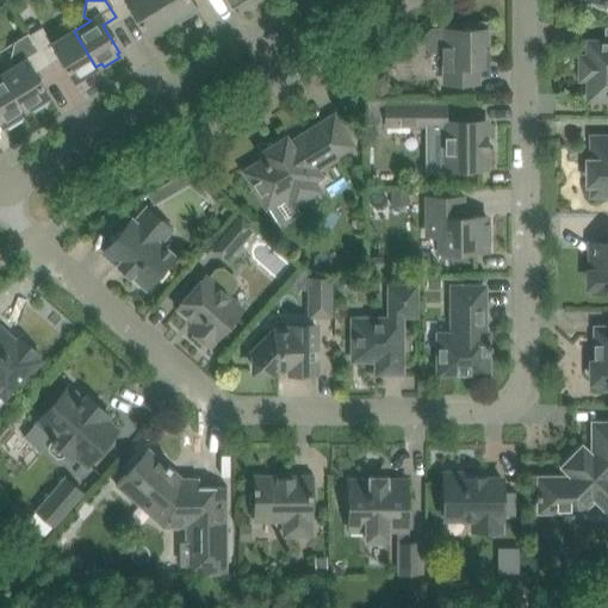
[(169,22),(155,0),(105,0),(116,17),(129,10),(146,37),(169,22)]
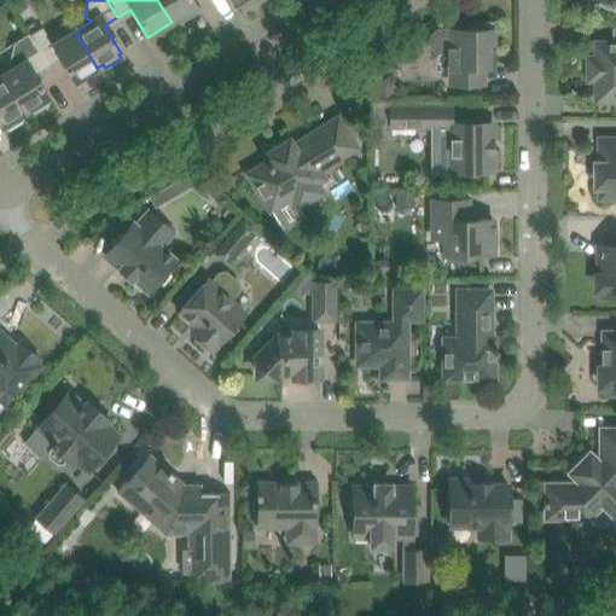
[(190,0),(157,0),(172,22),(176,18),(179,22),(195,13),(192,9),(196,7),(190,0)]
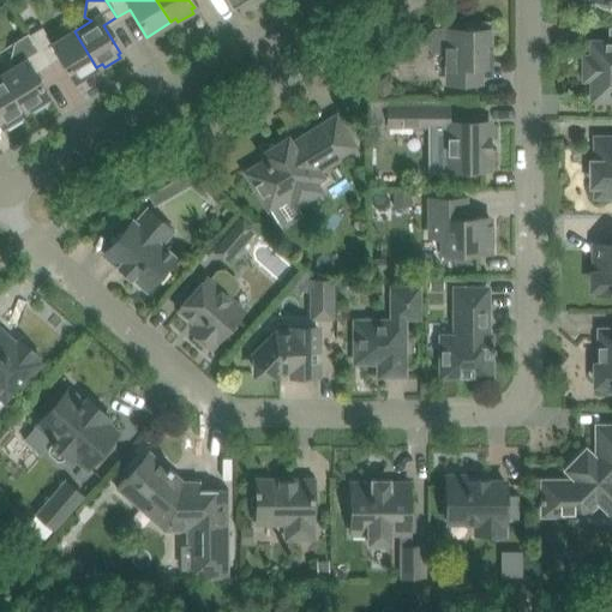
[(465,31),(445,31),(431,31),(425,37),(425,49),(431,55),(445,55),(447,85),(478,85),(478,69),(487,69),(487,27),(465,27),(465,31)]
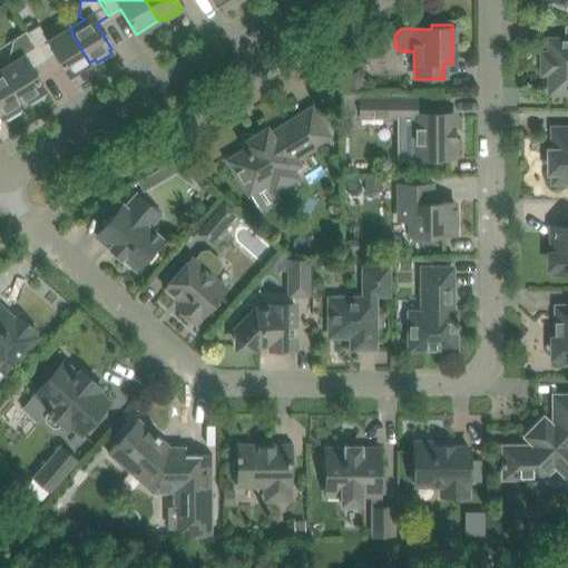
[(89,62),(69,29),(47,42),(38,27),(26,35),(40,58),(51,51),(67,76),(89,62)]
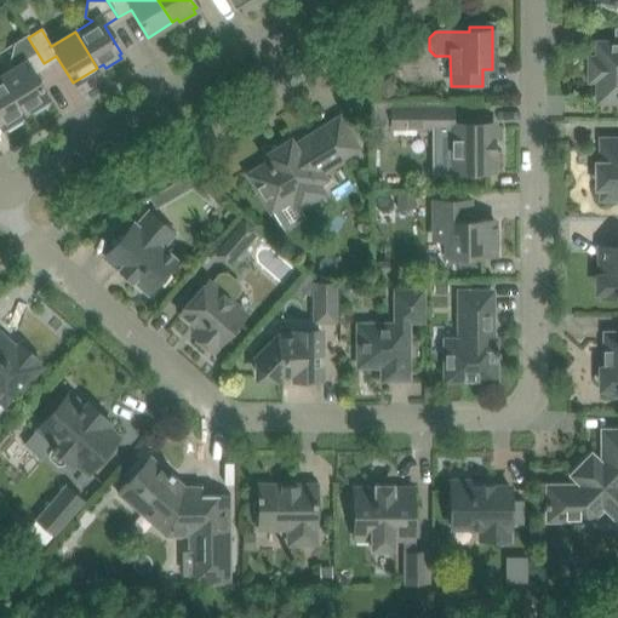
[(30,72),(44,63),(28,38),(13,46),(9,62),(17,67),(1,76),(23,114),(29,110),(32,113),(46,104),(44,101),(47,99),(30,72)]
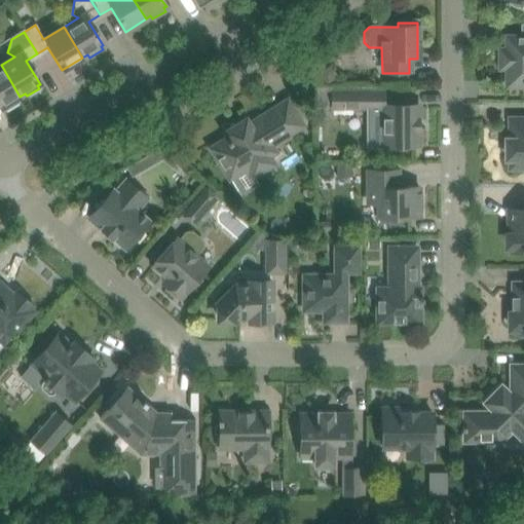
[(502,57),(502,59),(502,61),(502,63),(503,65),(504,67),(506,68),(508,69),(508,83),(519,83),(519,87),(523,86),(523,37),(508,38),(508,50),(506,51),(504,53),(503,54),(502,57)]
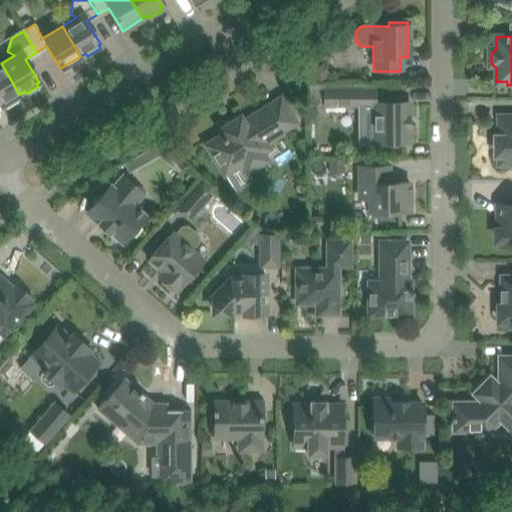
[(19,94),(1,63),(0,63),(0,106),(1,105),(3,108),(16,100),(14,97),(19,94)]
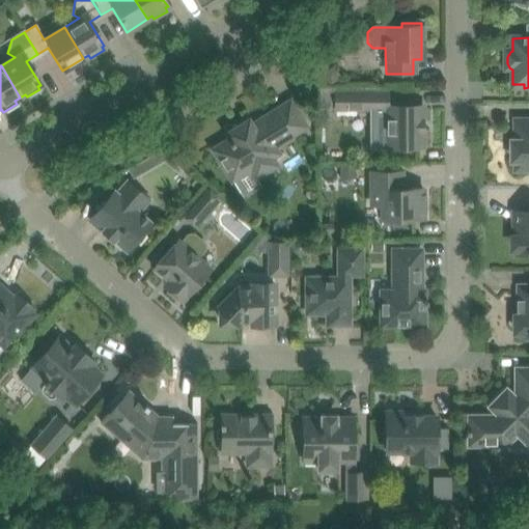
[(334,94),(334,109),(370,109),(371,148),(386,148),(390,148),(390,152),(404,152),(404,148),(421,148),(421,146),(424,146),(424,135),(421,135),(421,107),(409,107),(409,103),(398,103),(398,107),(387,107),(387,94),(334,94)]
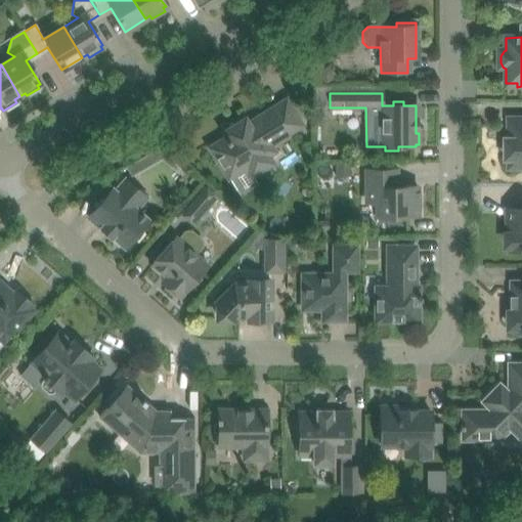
[(270,143),(300,126),(285,101),(247,126),(244,121),(224,133),(225,135),(210,144),(212,147),(210,148),(227,177),(245,167),(251,176),(270,164),(266,157),(275,150),(270,143)]
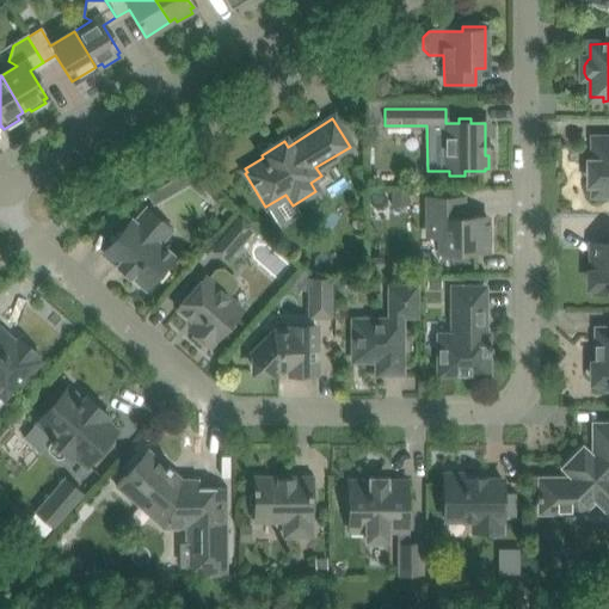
[(608,196),(608,139),(592,140),(592,162),(590,162),(590,185),(594,185),(594,197),(608,196)]
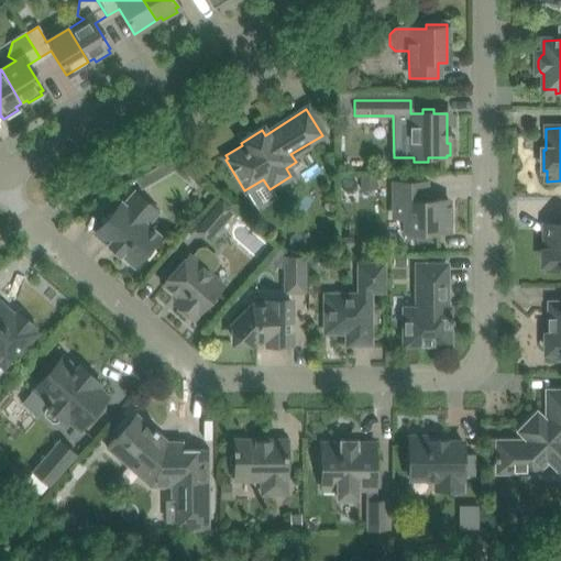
[(146,187),(179,166),(174,157),(141,177),(146,187)]
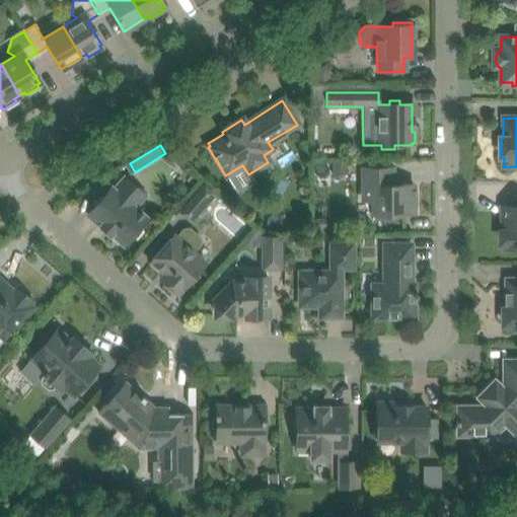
[(412,186),(393,186),(393,168),(362,169),(362,201),(372,201),(372,220),(394,220),(394,214),(412,214),(412,186)]
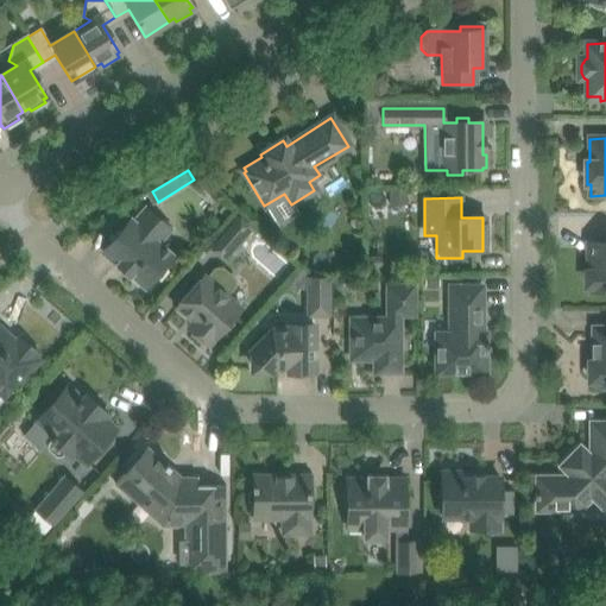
[(156,244),(168,229),(145,209),(132,223),(130,221),(101,253),(128,277),(130,275),(144,288),(152,278),(156,281),(165,269),(162,266),(170,257),(156,244)]
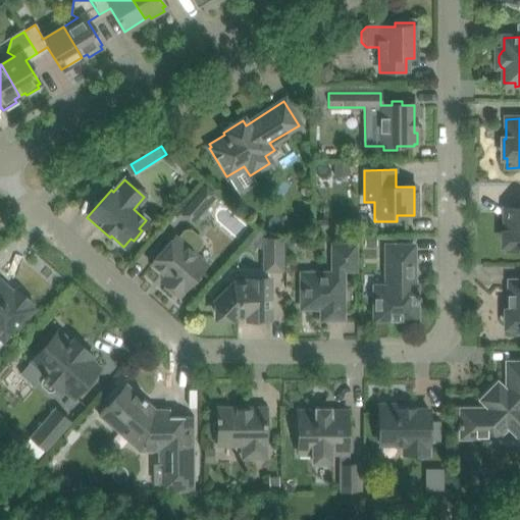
[(201,184),(176,211),(192,224),(216,197),(201,184)]
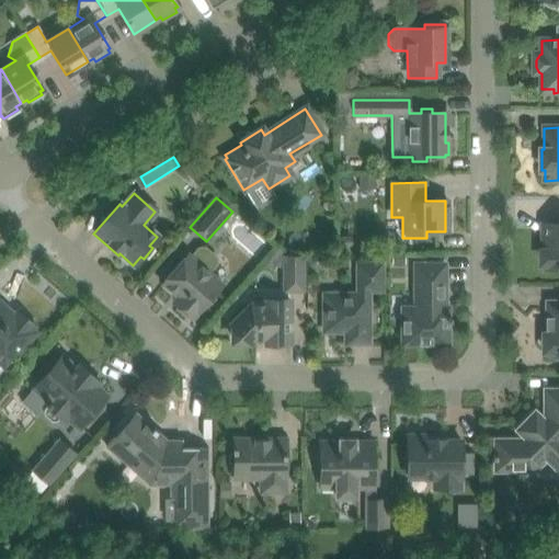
[(558,224),(543,224),(543,242),(546,242),(546,250),(542,250),(542,264),(546,264),(546,269),(558,267),(558,224)]
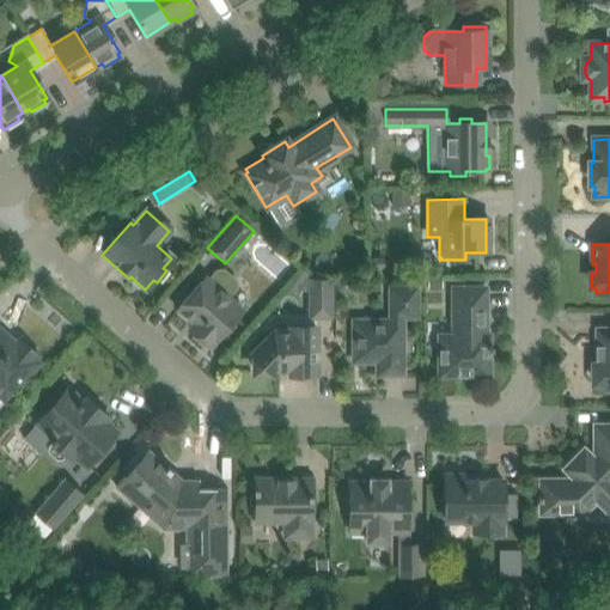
[(226,333),(233,324),(232,321),(239,311),(226,300),(236,290),(237,281),(227,273),(214,273),(207,282),(203,280),(193,292),(177,310),(195,324),(189,330),(208,347),(221,333),(226,333)]
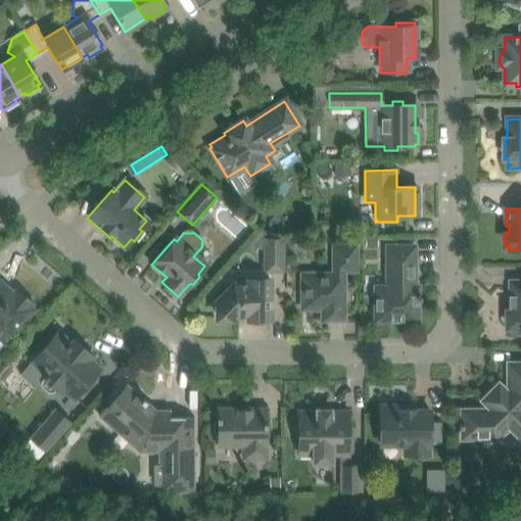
[(281,271),(281,240),(265,240),(265,271),(281,271)]
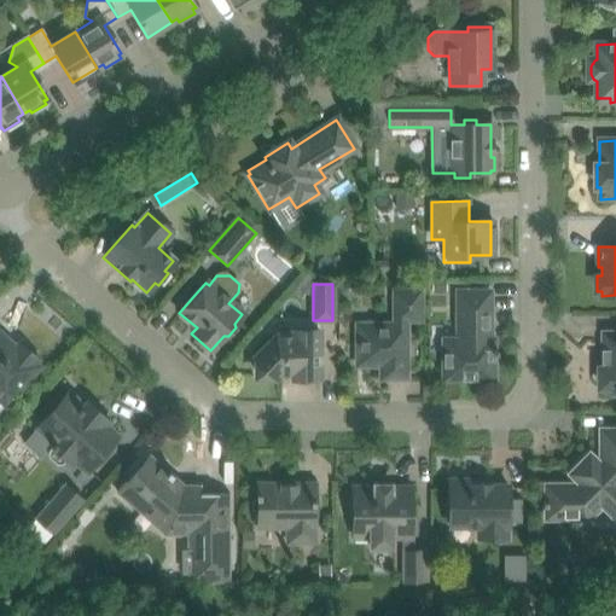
[(405,378),(405,320),(419,320),(419,291),(397,292),(394,296),(394,325),(356,326),(356,366),(379,366),(381,378),(405,378)]
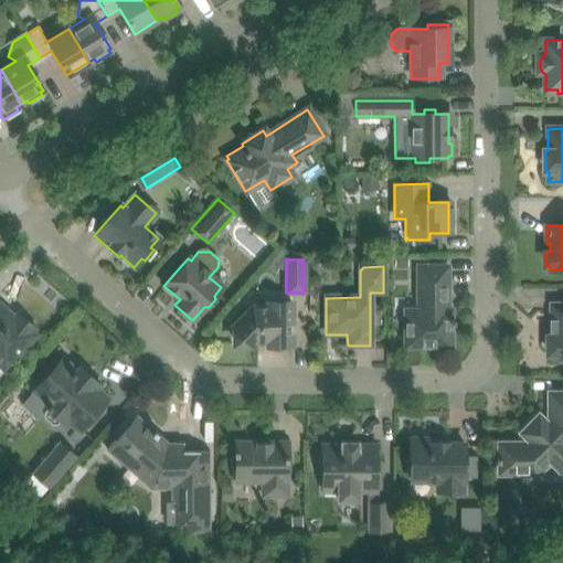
[(446,267),(417,267),(417,311),(405,311),(405,324),(405,346),(420,346),(422,348),(433,348),(435,346),(449,346),(449,324),(453,324),(453,319),(449,319),(449,311),(446,311),(446,267)]
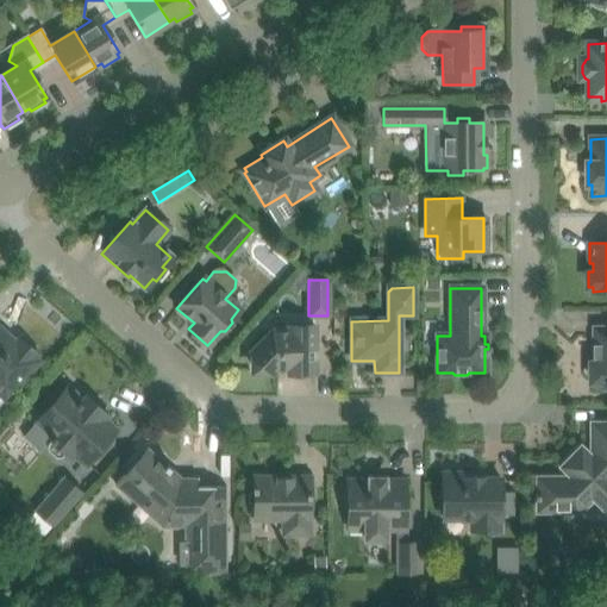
[(313,374),(313,326),(288,326),(288,331),(271,331),(249,354),(251,356),(251,371),(267,371),(269,374),(275,368),(288,368),(288,374),(313,374)]
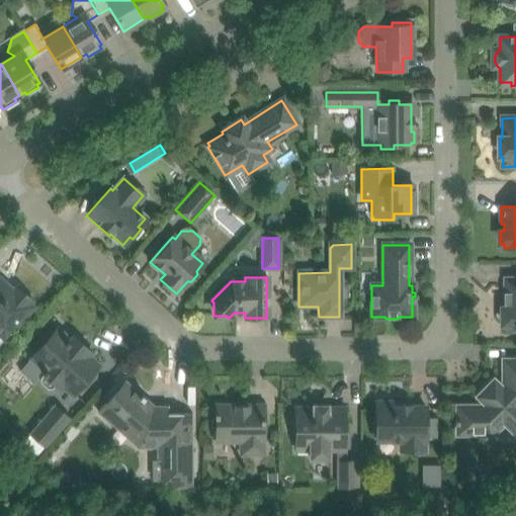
[(515,279),(506,280),(506,295),(506,308),(503,308),(503,310),(500,313),(500,320),(503,323),(503,325),(506,325),(506,328),(515,328),(515,279)]
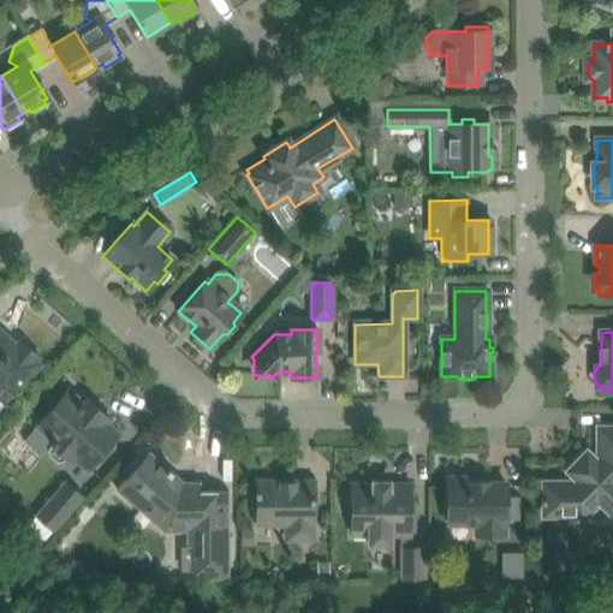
[(0,399),(4,403),(36,367),(33,363),(36,358),(18,343),(15,347),(0,334),(0,399)]
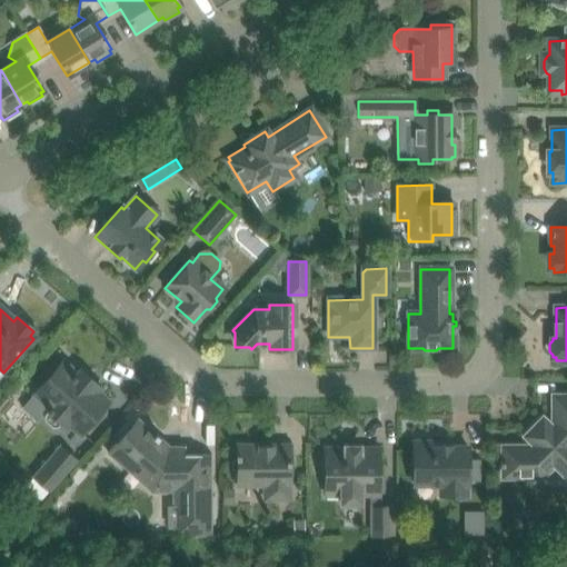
[(99,389),(93,383),(79,371),(76,375),(61,361),(52,371),(47,371),(40,379),(41,385),(31,396),(47,409),(46,410),(47,411),(43,416),(43,421),(51,427),(57,427),(60,424),(68,430),(70,427),(79,435),(107,403),(96,393),(99,389)]
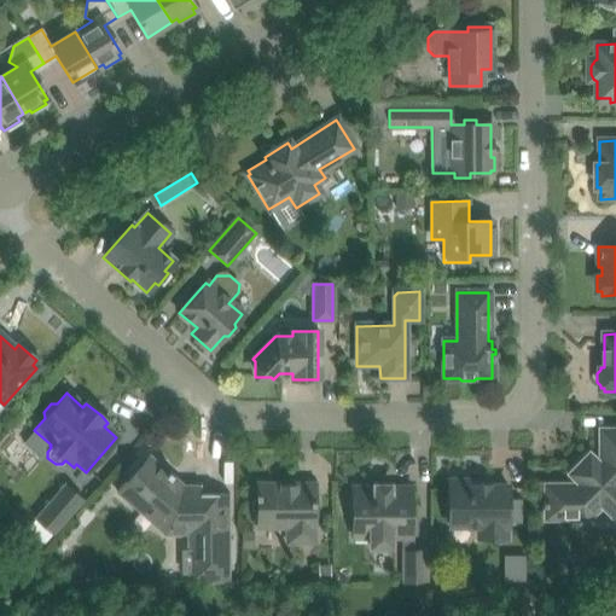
[(615,430),(600,431),(600,460),(597,464),(588,455),(569,474),(577,482),(574,486),(545,486),(545,501),(541,501),(541,518),(575,518),(575,517),(587,505),(612,505),(612,513),(615,517),(615,430)]
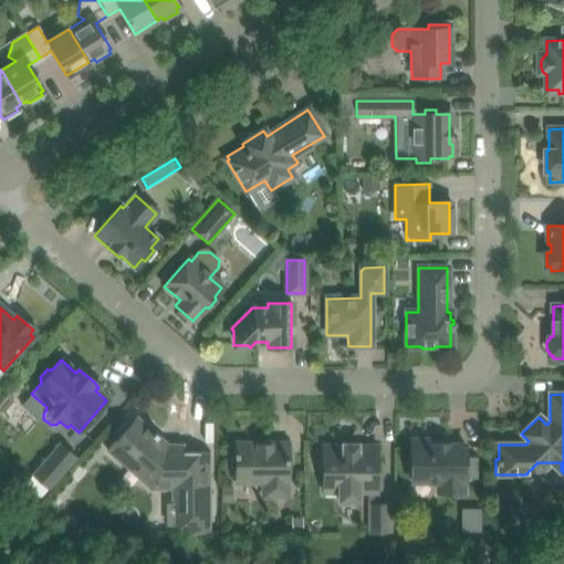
[(114,441),(107,449),(108,453),(123,468),(128,468),(132,465),(145,476),(142,479),(152,487),(174,487),(174,505),(166,505),(166,525),(174,524),(174,531),(205,531),(205,518),(208,518),(208,495),(205,495),(205,478),(205,453),(198,453),(179,453),(174,448),(166,448),(154,438),(157,435),(154,431),(150,435),(136,421),(116,444),(114,441)]
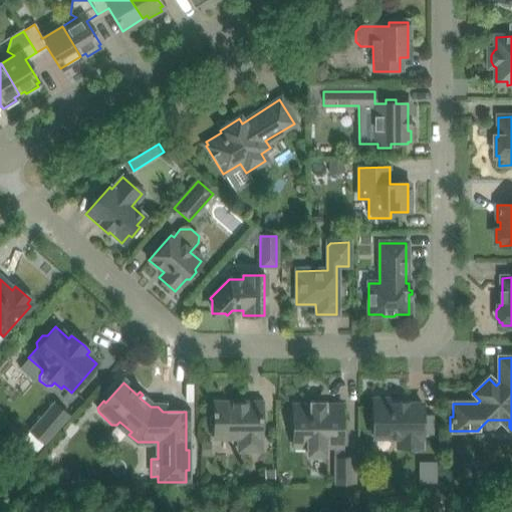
[(372,403),(372,423),(373,438),(397,437),(398,448),(420,448),(420,437),(422,437),(421,435),(421,425),(421,416),(421,405),(408,405),(408,403),(390,403),(386,400),(378,400),(374,403),(372,403)]
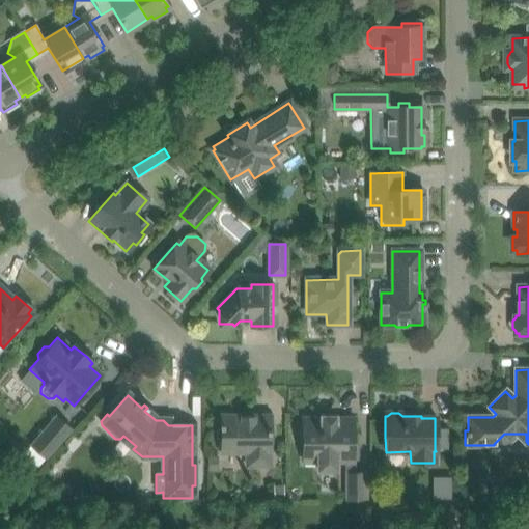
[(299,437),(299,444),(303,446),(303,452),(317,452),(317,462),(317,466),(322,470),(332,470),(335,466),(335,462),(345,462),(345,474),(345,499),(365,499),(365,473),(353,474),(353,462),(353,460),(356,460),(356,435),(352,435),(352,420),(335,420),(335,416),(319,416),(319,420),(316,420),(314,417),(308,418),(306,420),(302,420),(302,435),(299,437)]
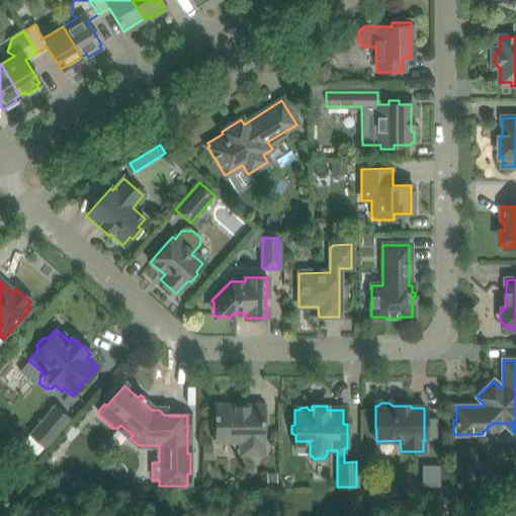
[(44,447),(69,419),(54,407),(29,434),(44,447)]
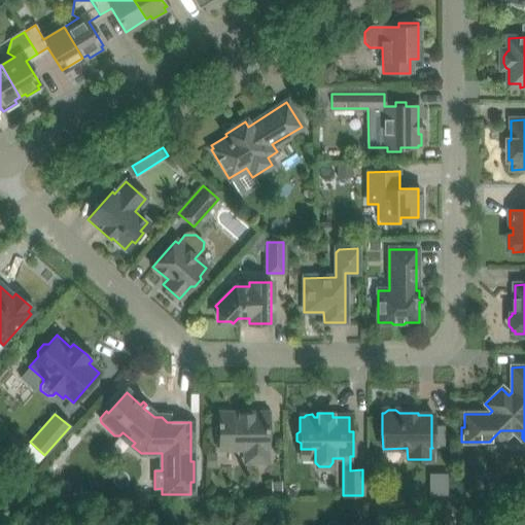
[(213,428),(213,434),(218,439),(219,439),(219,449),(244,449),(244,462),(267,462),(267,449),(268,449),(267,434),(267,414),(218,414),(218,420),(217,420),(217,424),(213,428)]
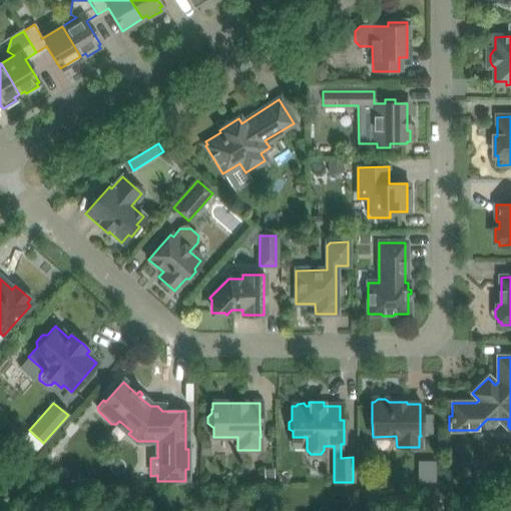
[(431,415),(420,415),(420,424),(420,434),(431,434),(431,415)]
